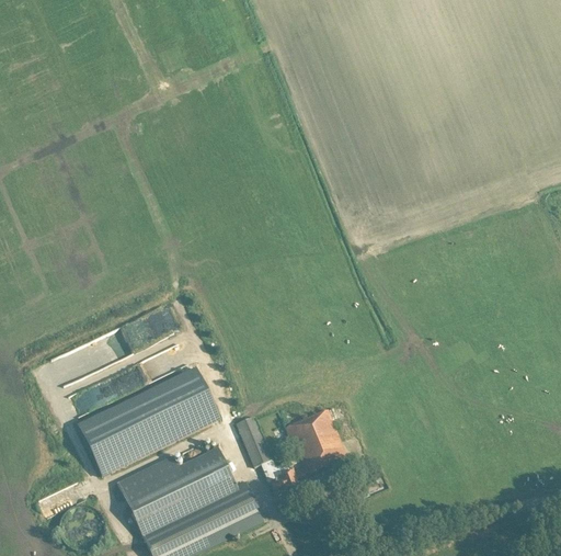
[(170,329),(157,304),(136,315),(149,340),(170,329)]
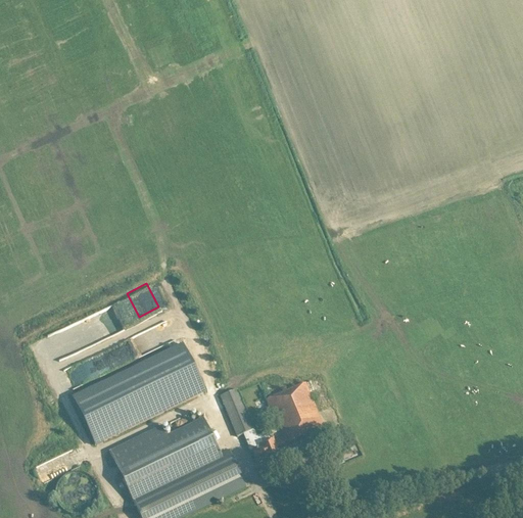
[(181,340),(73,394),(95,441),(204,387),(181,340)]
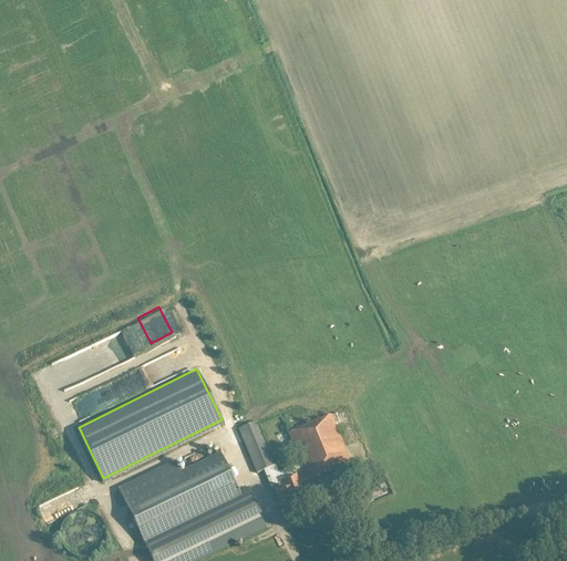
[(274,482),(275,486),(279,497),(288,492),(289,495),(302,489),(299,479),(308,476),(351,458),(331,412),(289,429),(301,459),(294,463),(297,471),(281,478),(282,479),(274,482)]
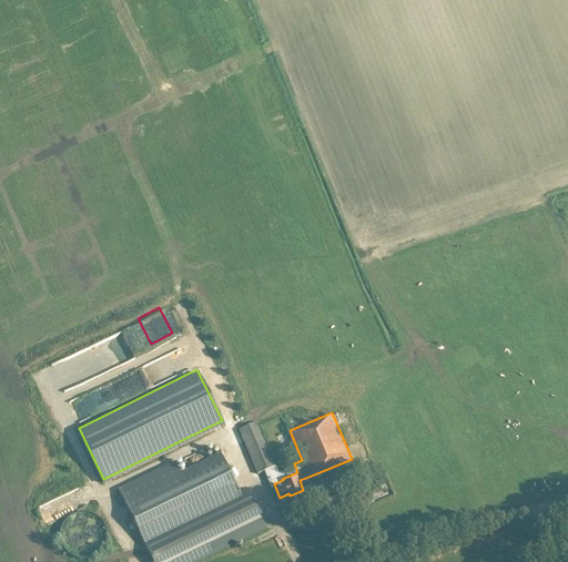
[(239,426),(257,469),(275,462),(257,418),(239,426)]
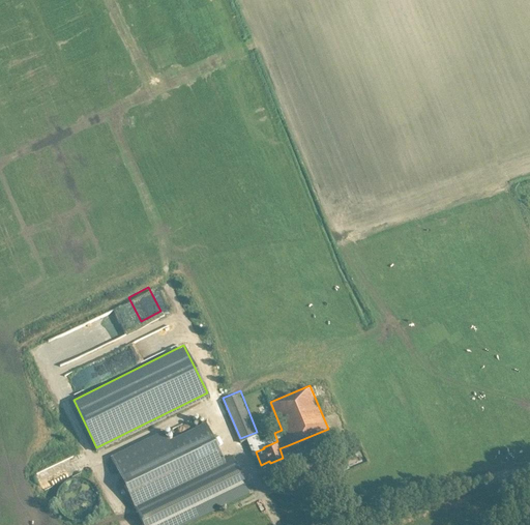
[(232,451),(223,456),(205,419),(168,437),(164,427),(110,453),(116,466),(133,499),(144,524),(173,524),(192,517),(249,489),(244,479),(232,451)]
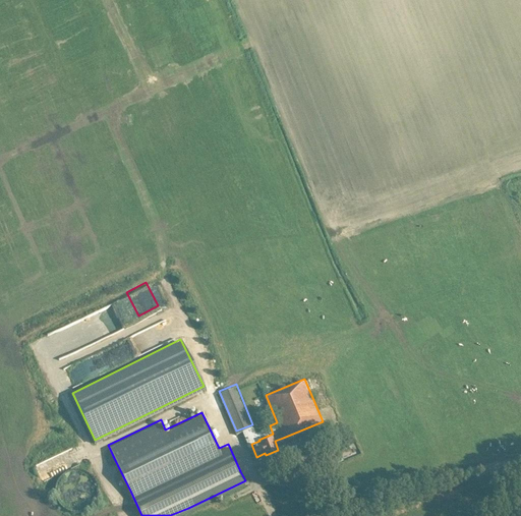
[(333,457),(351,450),(346,439),(329,446),(333,457)]
